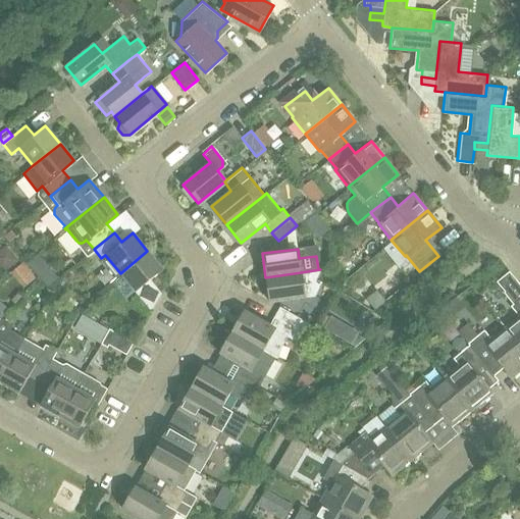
[(124,298),(134,290),(150,310),(160,292),(149,277),(161,267),(147,251),(120,273),(110,280),(124,298)]
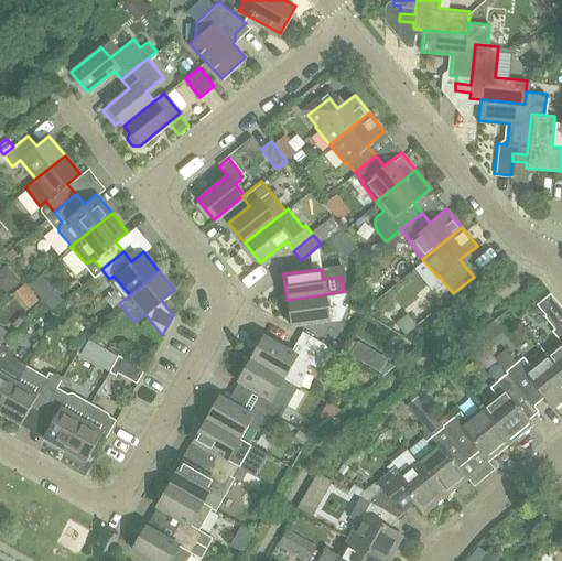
[(346,291),(325,294),(287,300),(290,324),(337,317),(344,311),(342,300),(346,291)]
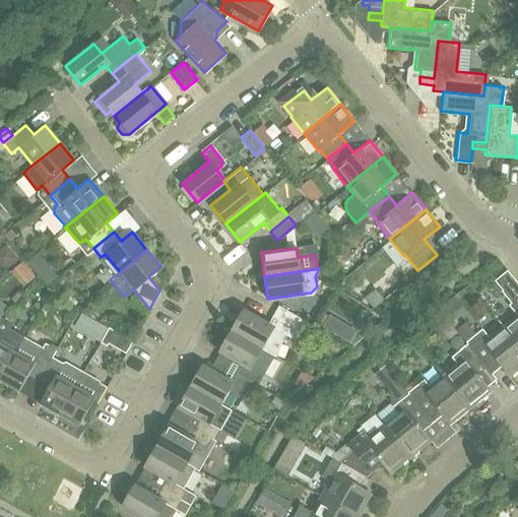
[(516,315),(503,326),(517,344),(517,283),(513,277),(504,285),(514,298),(507,304),(516,315)]
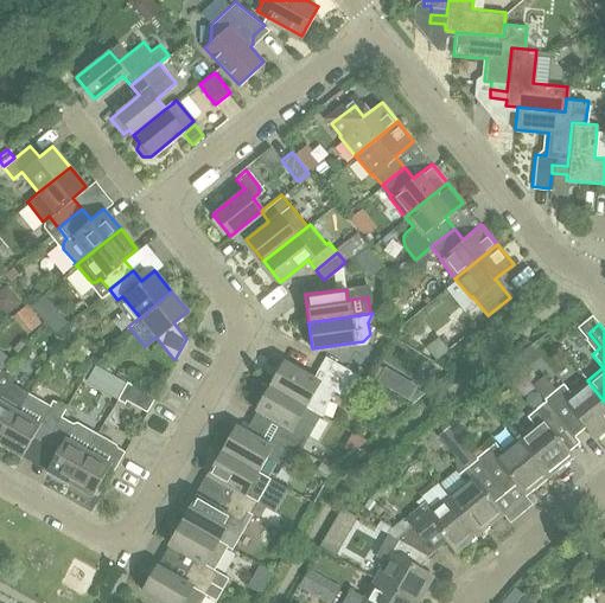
[(434,358),(446,348),(437,335),(425,345),(434,358)]
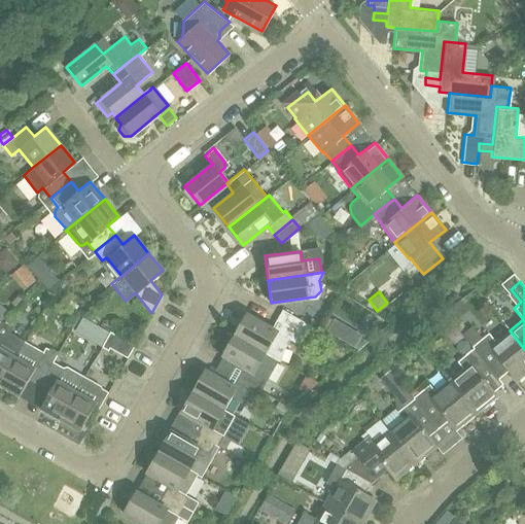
[(281,309),(276,318),(296,329),(302,320),(281,309)]
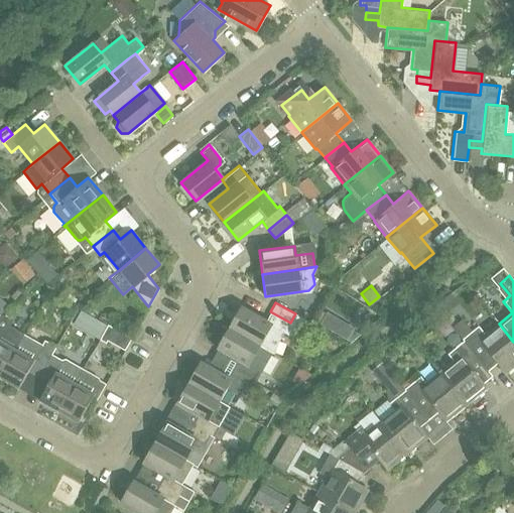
[(259,345),(269,350),(271,351),(275,339),(276,338),(281,330),(300,342),(311,323),(295,313),(290,323),(270,311),(265,321),(240,306),(229,327),(259,345)]
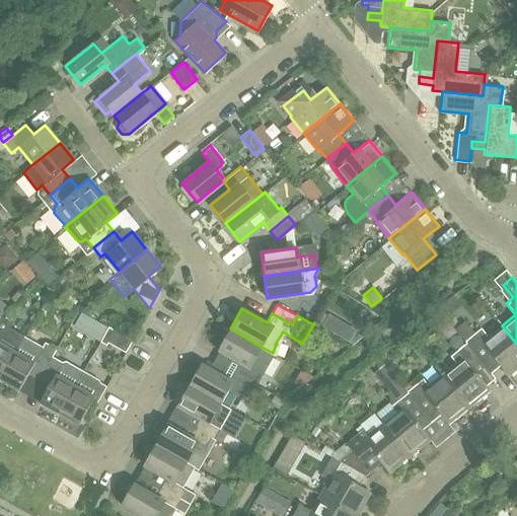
[(78,328),(85,314),(80,311),(72,325),(78,328)]
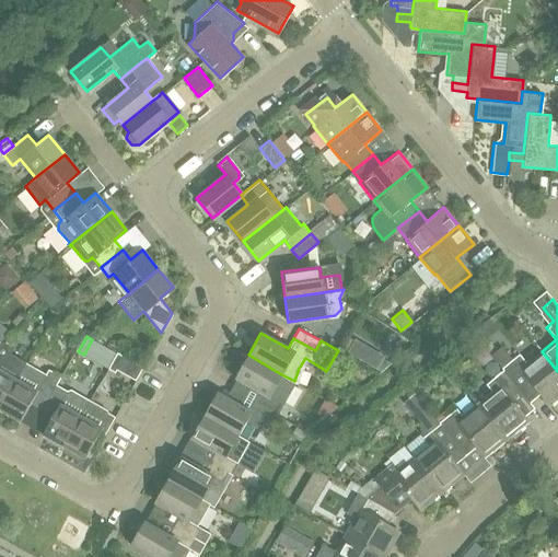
[(0,405),(18,374),(25,362),(11,354),(11,349),(11,347),(11,346),(10,345),(10,344),(9,343),(7,341),(6,341),(4,341),(3,341),(1,341),(0,343),(0,405)]
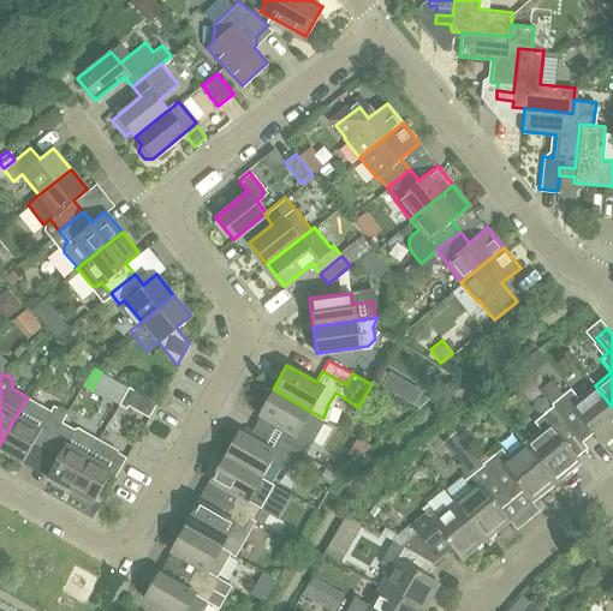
[(421,389),(409,383),(400,397),(412,405),(421,389)]
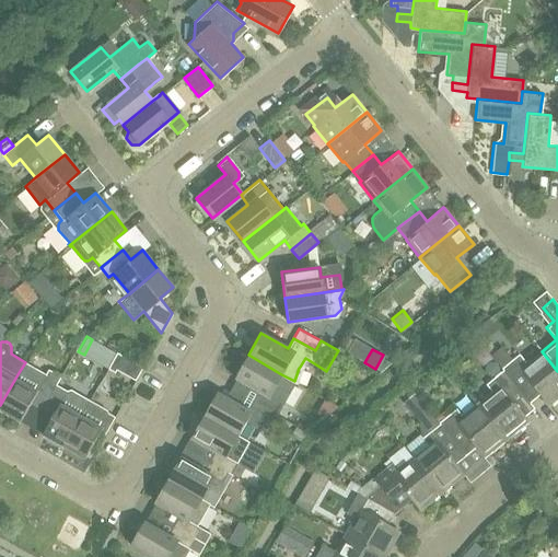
[(112,350),(103,366),(107,368),(109,366),(116,354),(112,350)]
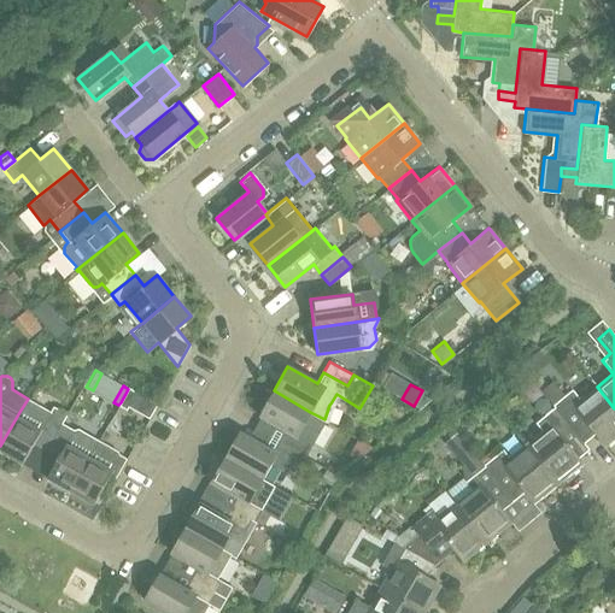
[(603,443),(614,432),(614,408),(597,387),(580,400),(572,389),(552,405),(554,407),(583,442),(593,432),(603,443)]
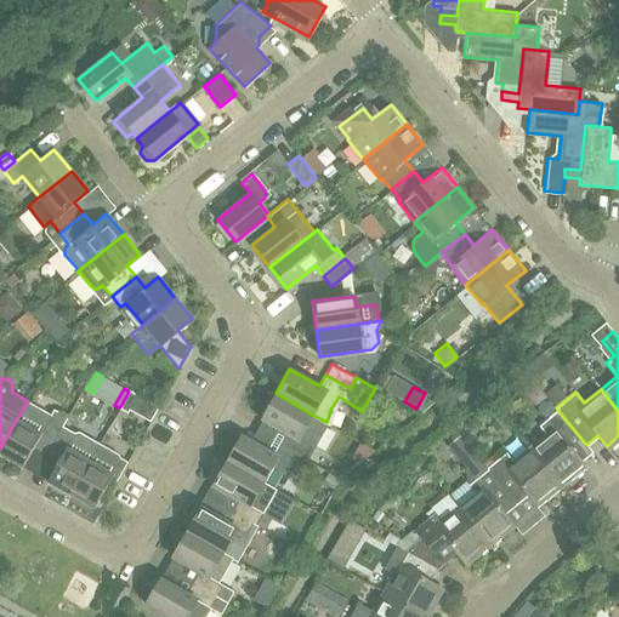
[(149,421),(158,406),(130,390),(121,405),(149,421)]
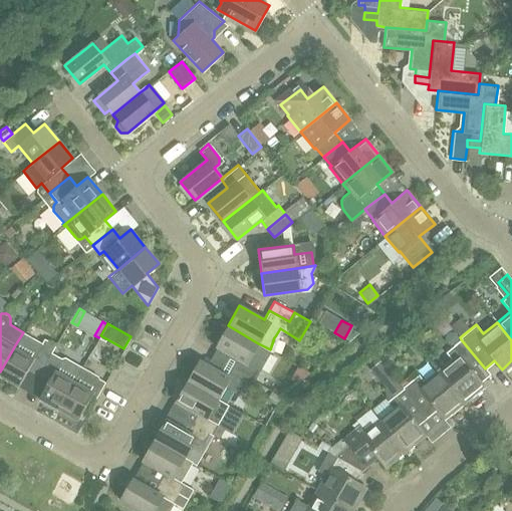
[(268,348),(258,343),(228,325),(216,345),(237,358),(232,367),(252,378),(261,361),(268,348)]
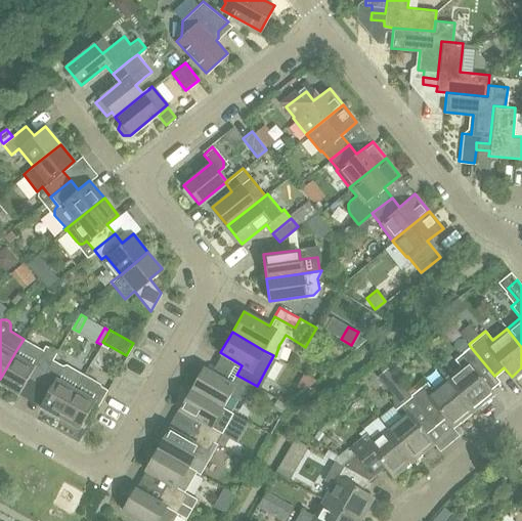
[(24,339),(16,350),(0,379),(0,384),(18,394),(30,374),(40,380),(52,359),(55,353),(45,348),(44,350),(24,339)]
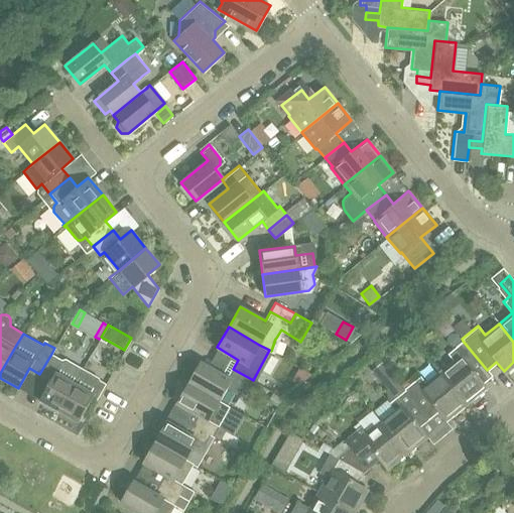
[(453,361),(439,372),(465,403),(485,387),(482,383),(491,375),(487,370),(463,341),(446,354),(453,361)]
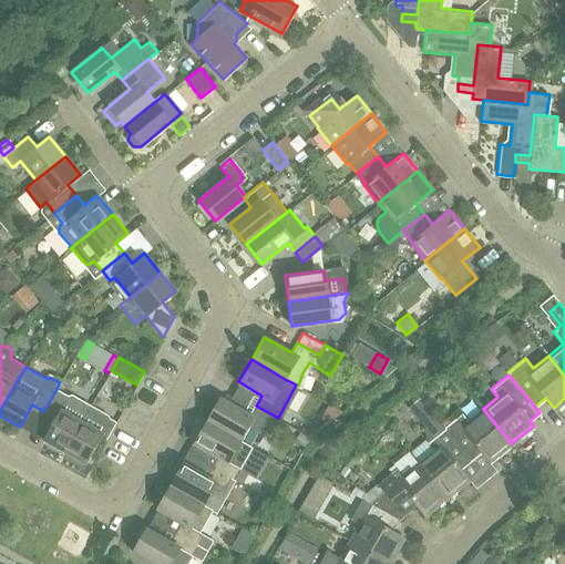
[(64,452),(84,417),(91,404),(71,392),(65,395),(57,389),(43,411),(54,417),(42,439),(64,452)]
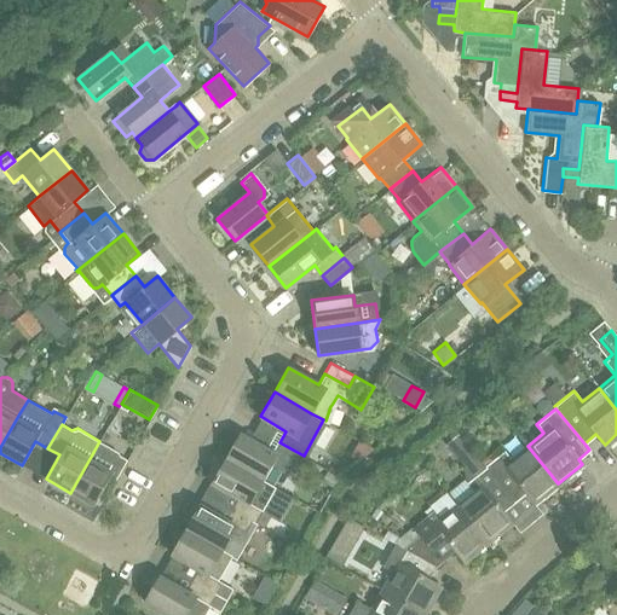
[(240,434),(226,458),(263,479),(271,464),(283,471),(288,463),(305,473),(311,460),(304,456),(280,442),(274,453),(240,434)]
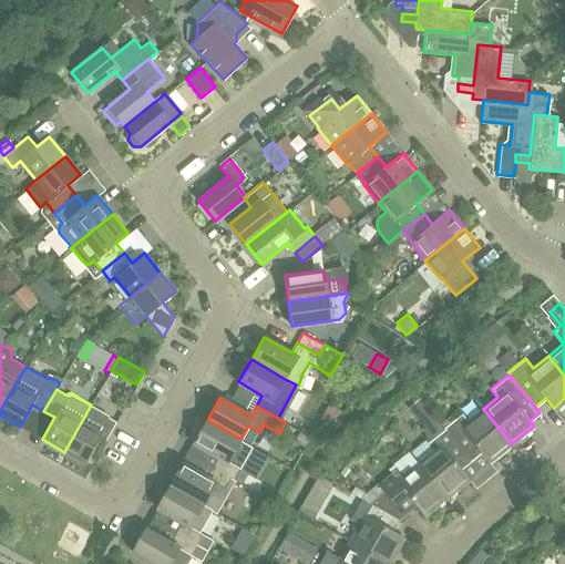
[(91,404),(84,417),(64,452),(85,464),(102,436),(106,439),(116,421),(109,417),(108,413),(91,404)]
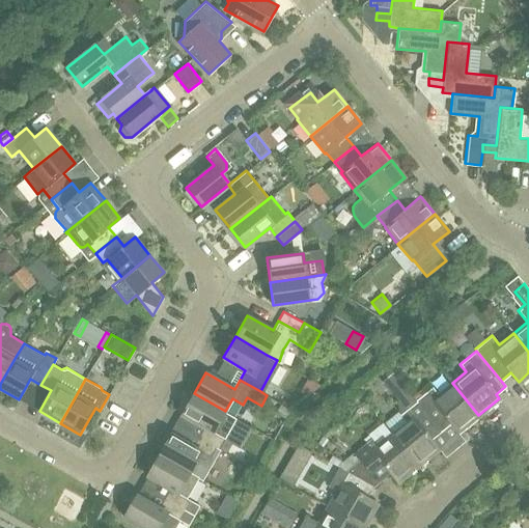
[(457,432),(478,415),(452,383),(438,394),(432,387),(415,400),(416,401),(440,431),(449,422),(457,432)]
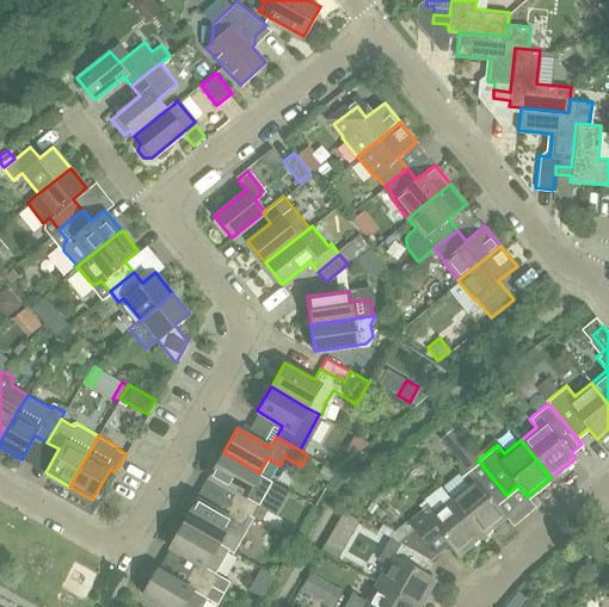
[(259,472),(223,452),(209,477),(234,491),(228,502),(252,515),(272,479),(259,472)]
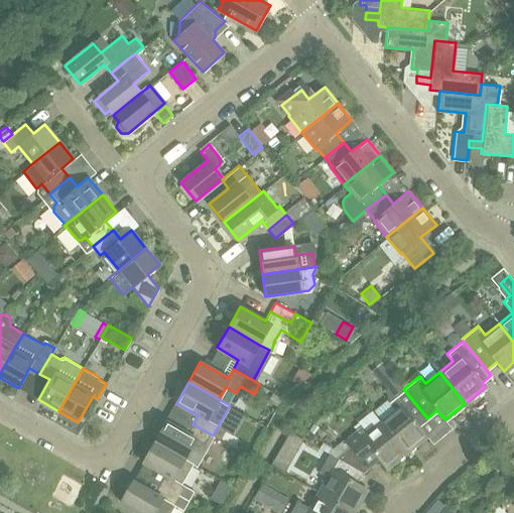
[(371,409),(405,452),(425,435),(418,426),(427,418),(404,390),(388,403),(384,398),(371,409)]
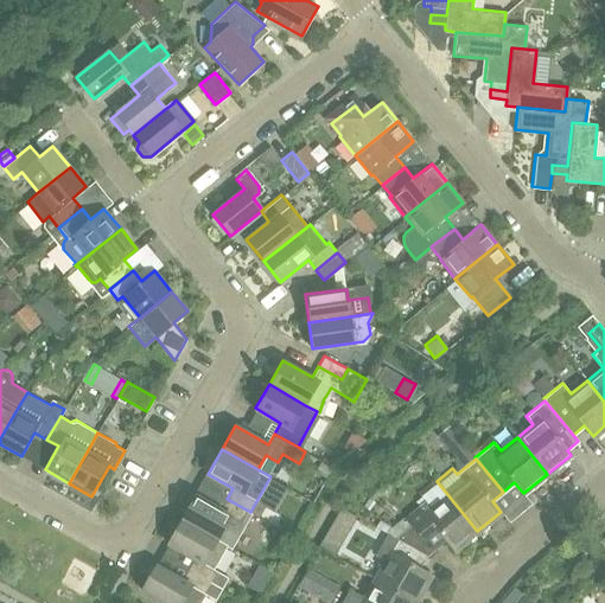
[(319,460),(317,464),(328,472),(330,466),(319,460)]
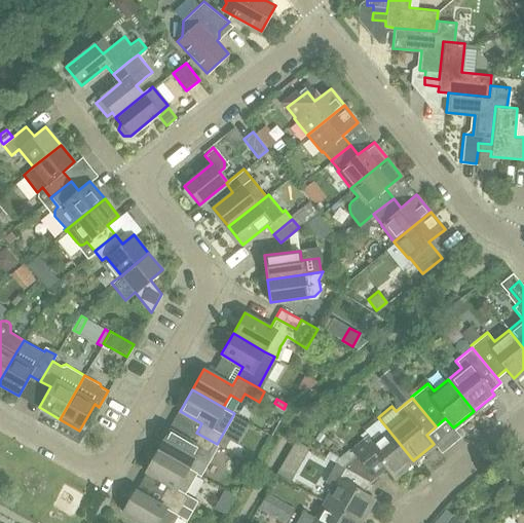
[(340,465),(369,481),(385,469),(393,478),(413,460),(378,417),(364,428),(368,434),(350,448),(356,455),(340,465)]
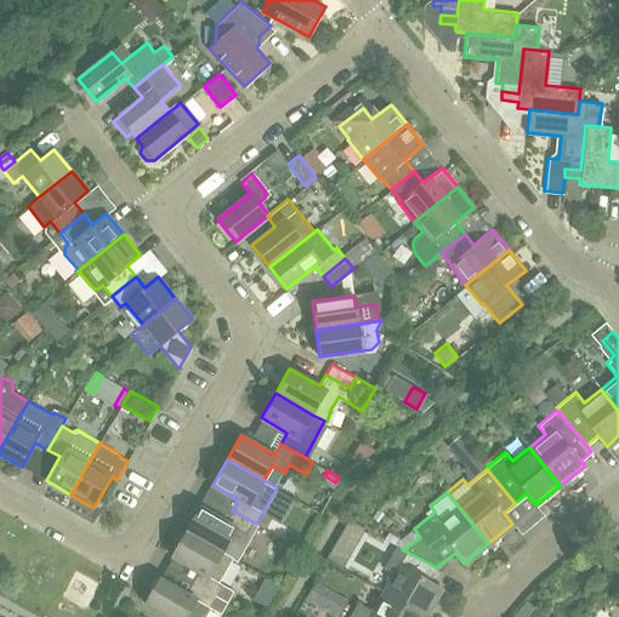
[(243,547),(256,524),(232,510),(225,521),(199,507),(199,508),(194,504),(183,523),(189,525),(186,531),(222,552),(230,540),(243,547)]
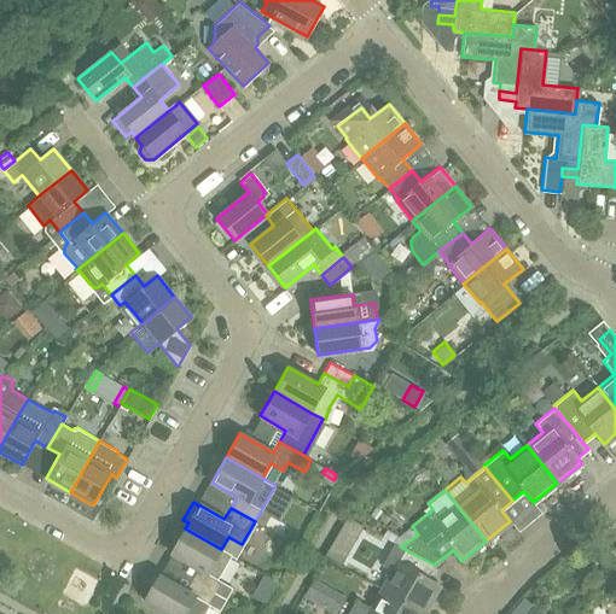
[(347,515),(337,533),(352,542),(361,524),(347,515)]
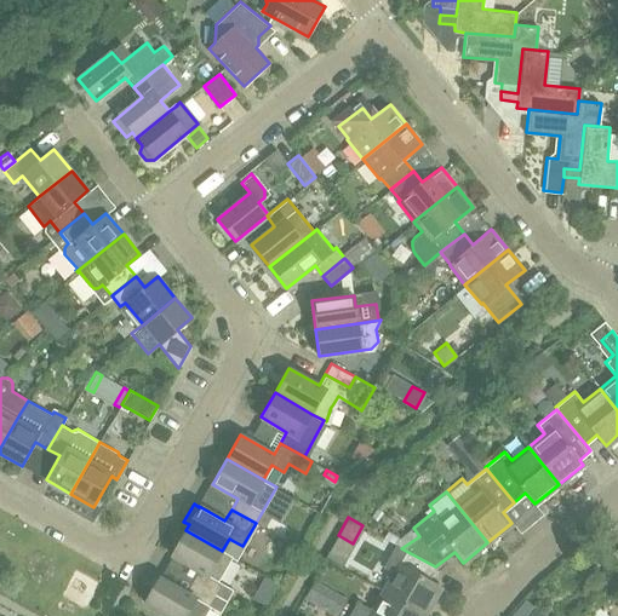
[(186,530),(171,554),(198,569),(192,580),(215,593),(227,600),(233,589),(216,580),(229,556),(222,551),(186,530)]
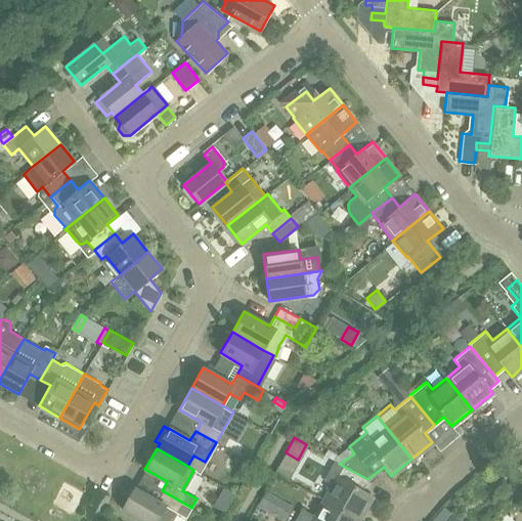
[(361,490),(367,479),(339,464),(333,460),(322,478),(331,483),(322,498),(358,519),(372,495),(361,490)]
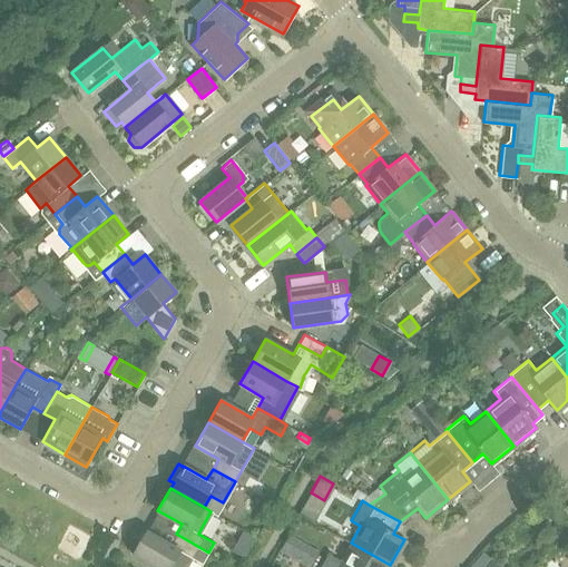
[(169,545),(146,531),(133,555),(155,566),(185,566),(192,557),(202,564),(208,553),(197,546),(176,534),(169,545)]
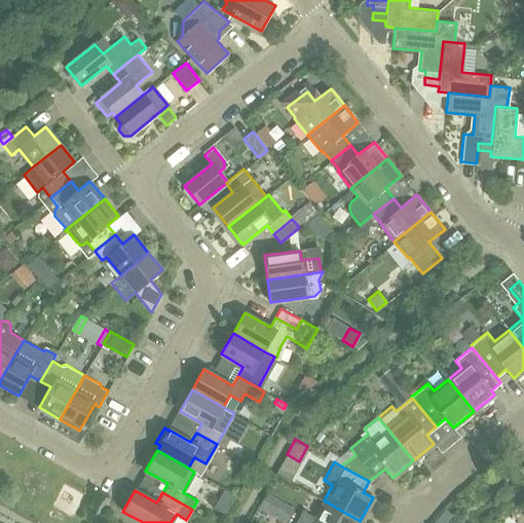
[(285,522),(289,514),(262,498),(257,507),(285,522)]
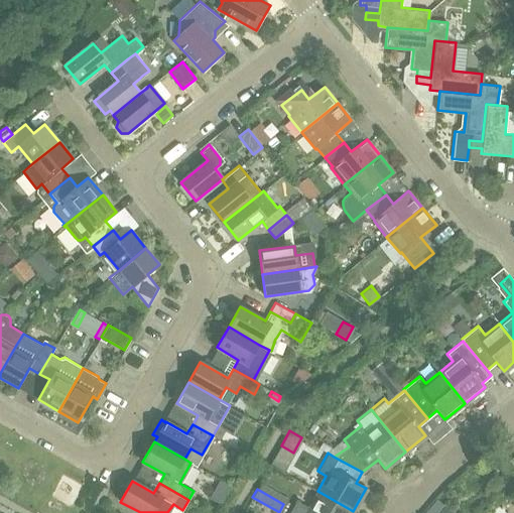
[(352,512),(353,511),(317,491),(308,506),(296,499),(287,512),(352,512)]
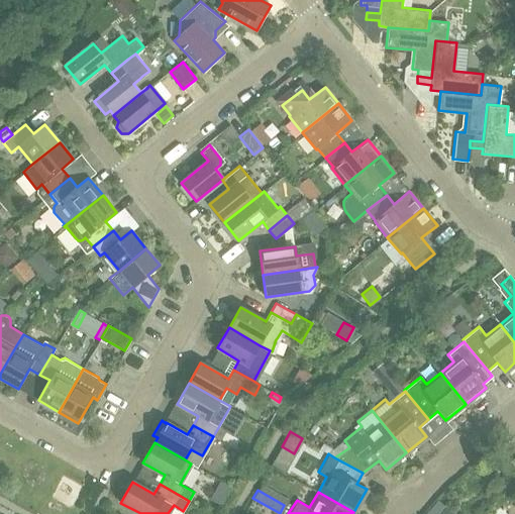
[(454,513),(443,504),(434,513),(454,513)]
